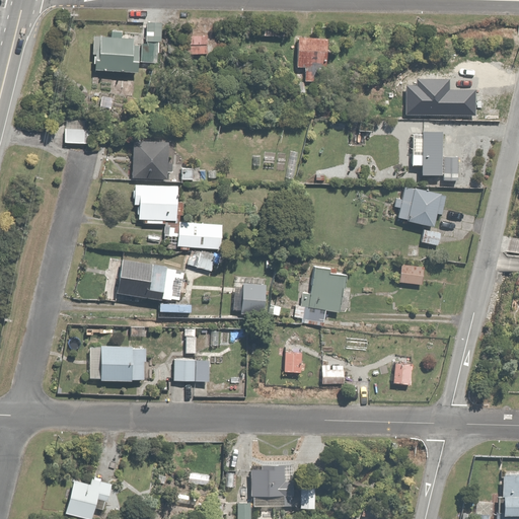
[(164,22),(149,21),(147,53),(163,54),(164,22)]
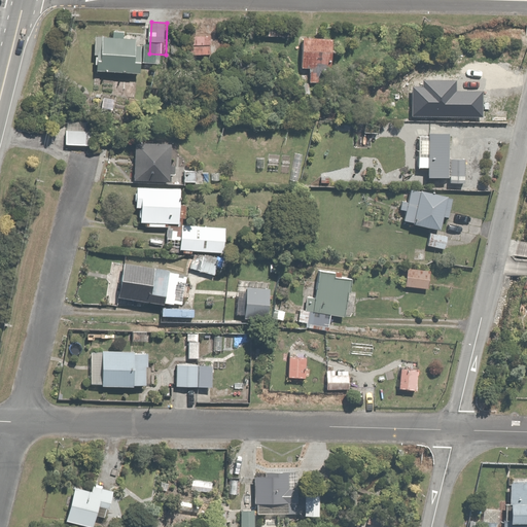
[(145,42),(138,41),(138,36),(115,33),(114,39),(97,37),(95,57),(98,58),(96,72),(141,77),(145,42)]
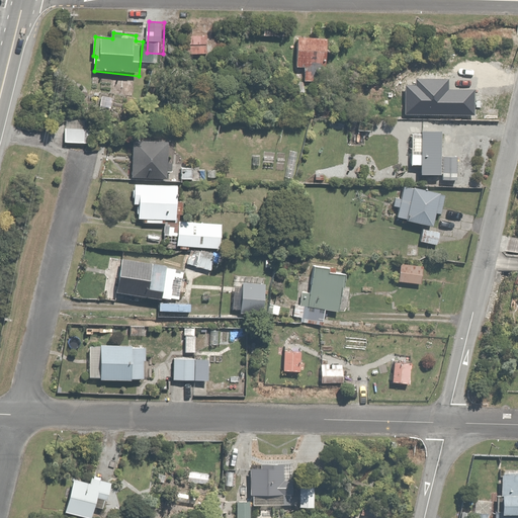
[(329,37),(298,37),(298,69),(307,69),(307,83),(319,83),(319,70),(329,70),(329,37)]
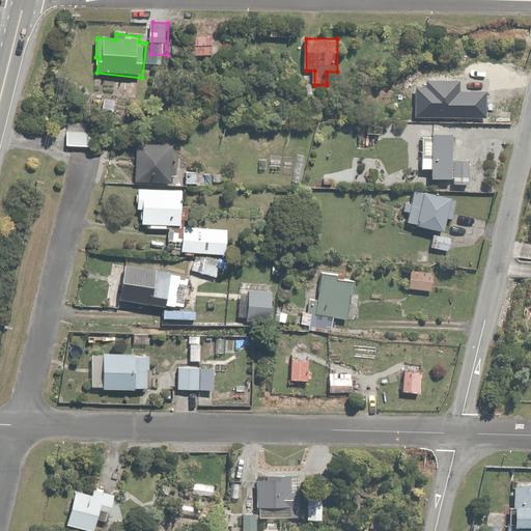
[(96,123),(67,121),(66,147),(94,149),(96,123)]
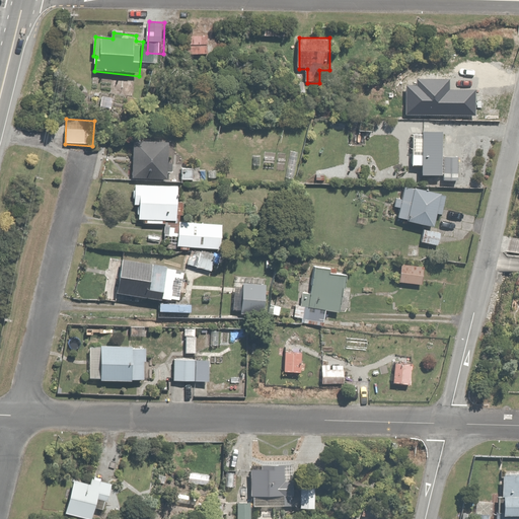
[(423,134),(414,134),(414,158),(422,158),(422,175),(442,175),(443,133),(423,132),(423,134)]
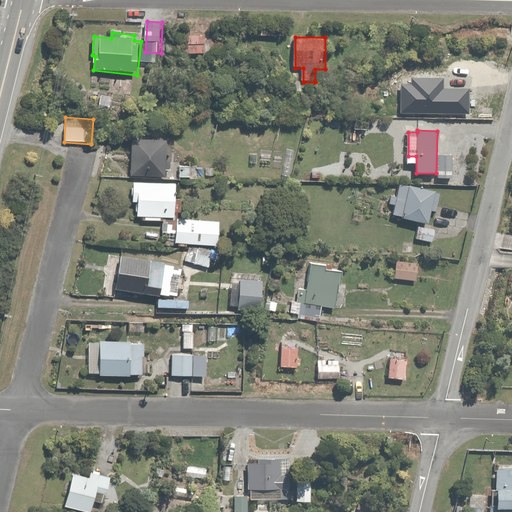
[(168,140),(132,139),(131,176),(167,177),(168,140)]
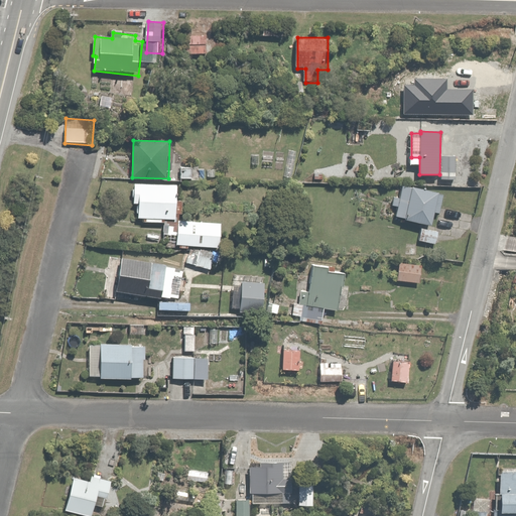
[(458,157),(442,157),(442,179),(457,179),(458,157)]
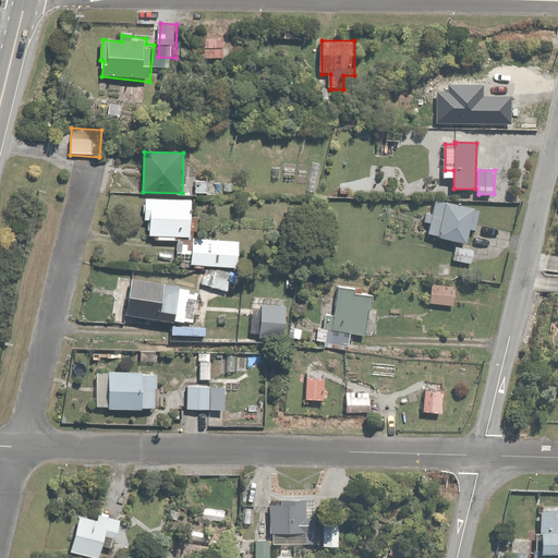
[(214,182),(197,180),(196,194),(211,196),(214,182)]
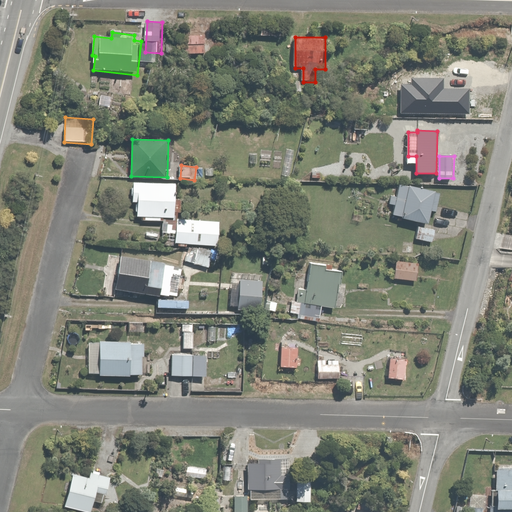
[(145,219),(145,222),(163,222),(163,218),(180,218),(181,184),(135,182),(134,202),(139,202),(138,218),(145,219)]
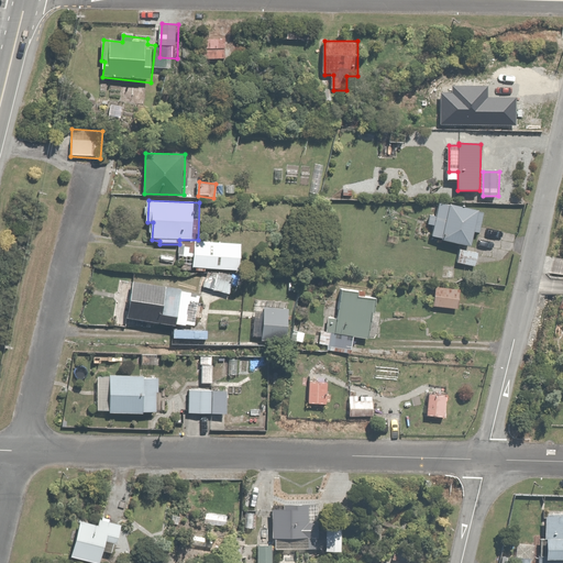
[(478,209),(441,201),(437,218),(430,216),(428,225),(434,228),(432,238),(472,246),(475,232),(482,233),(486,214),(478,212),(478,209)]
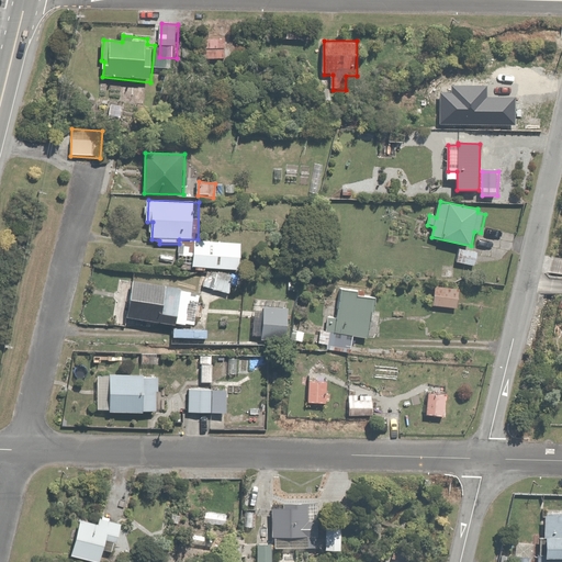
[(195,267),(244,270),(245,244),(197,242),(195,267)]
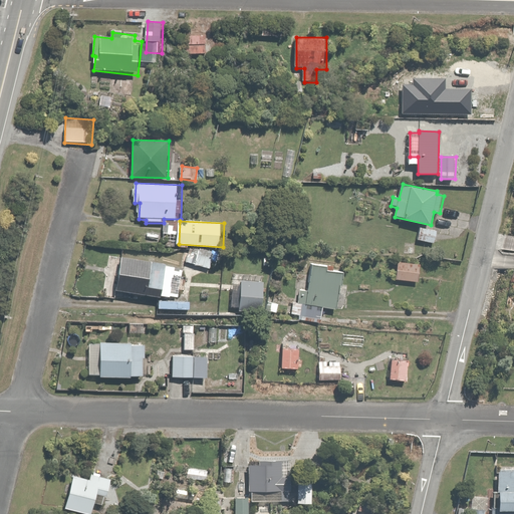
[(439,229),(421,224),(417,239),(436,244),(439,229)]
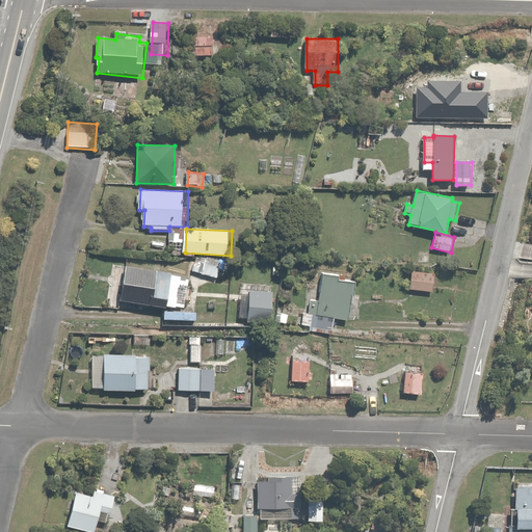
[(171,273),(126,268),(122,302),(153,306),(154,301),(168,303),(171,273)]
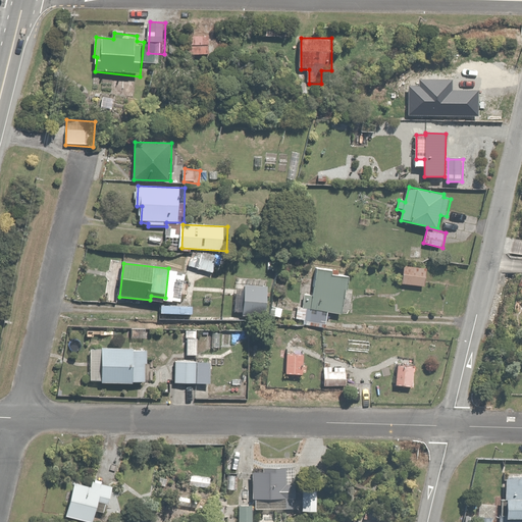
[(305,294),(303,307),(299,307),(297,320),(329,324),(331,314),(343,316),(346,291),(349,292),(351,275),(333,273),(333,266),(317,264),(313,295),(305,294)]
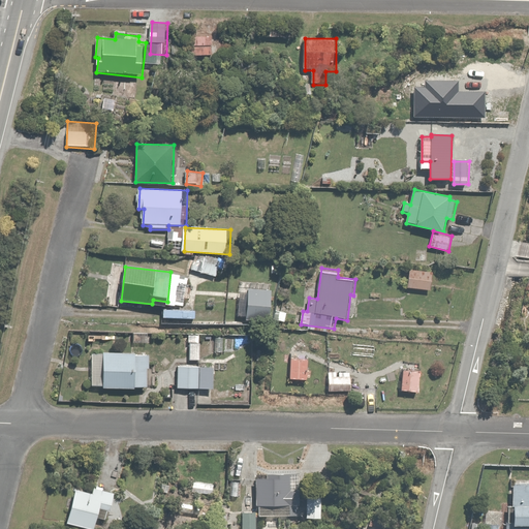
[(429,269),(410,268),(408,287),(431,289),(431,285),(434,285),(435,278),(429,277),(429,269)]
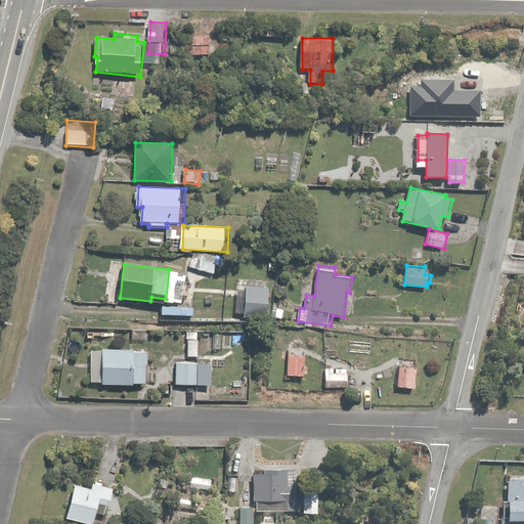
[(269,287),(247,286),(246,319),(268,320),(269,287)]
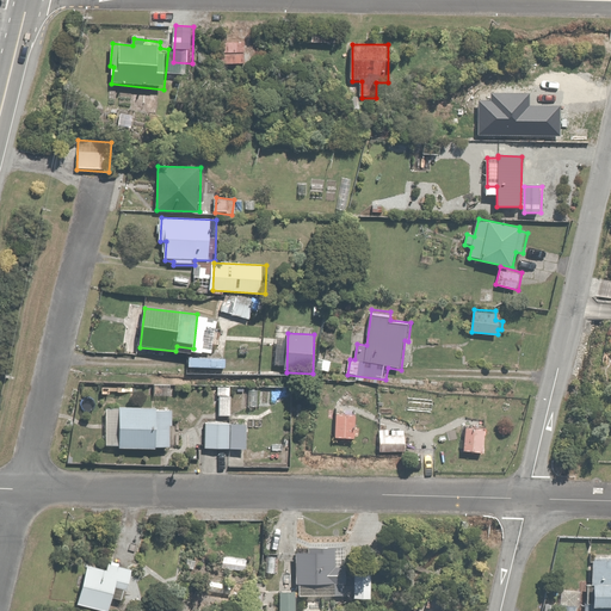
[(233,395),(218,395),(218,415),(233,415),(233,395)]
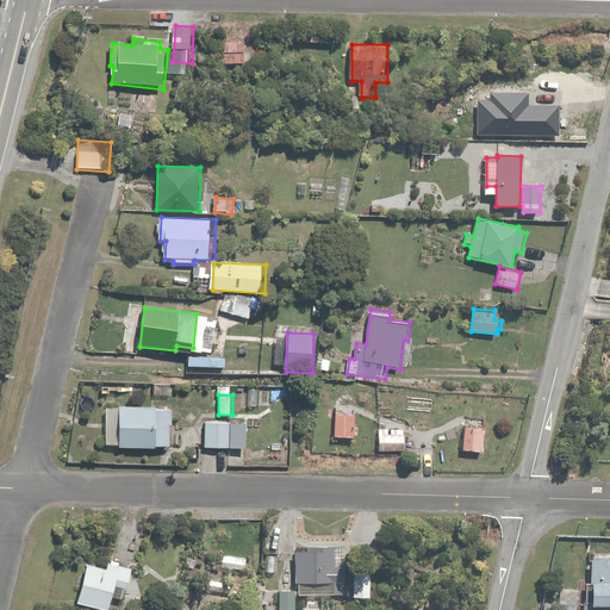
[(480,403),(443,403),(443,425),(433,425),(433,444),(486,446),(486,418),(479,418),(480,403)]
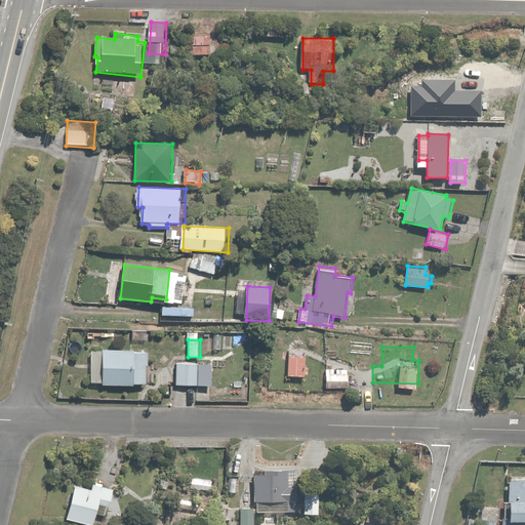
[(93,350),(93,386),(148,387),(148,351),(93,350)]
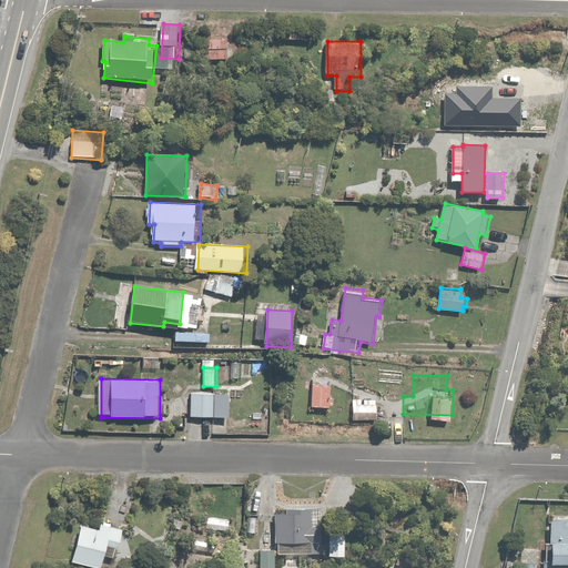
[(230,393),(192,391),(191,416),(229,418),(230,393)]
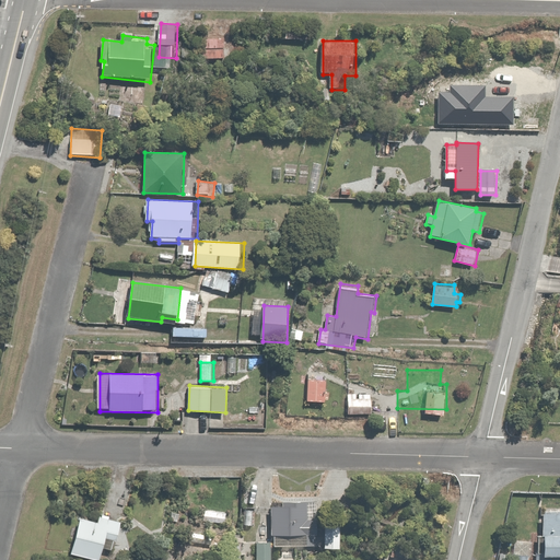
[(373,391),(347,392),(348,415),(373,413),(373,391)]
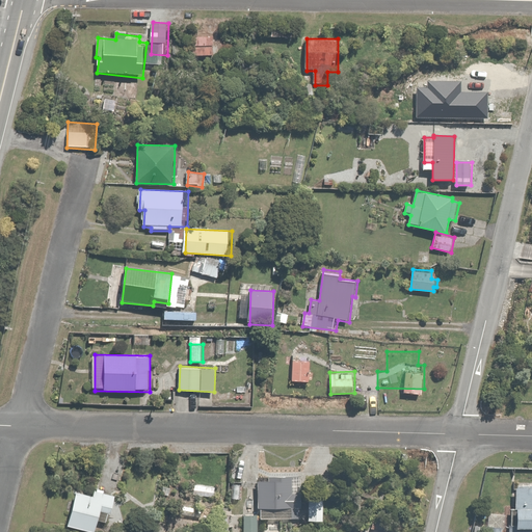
[(272,480),(262,480),(262,517),(303,517),(303,475),(272,475),(272,480)]
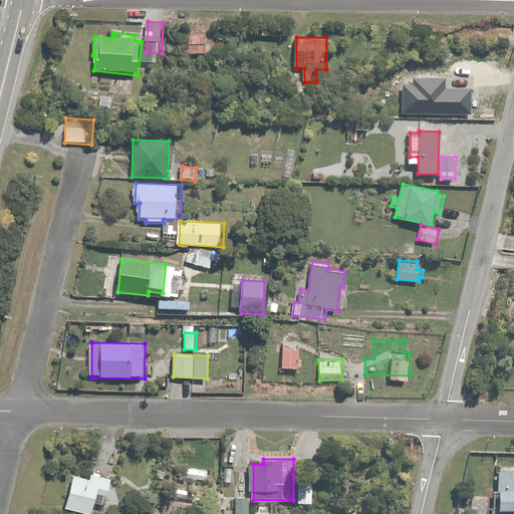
[(209,470),(190,467),(188,478),(207,480),(209,470)]
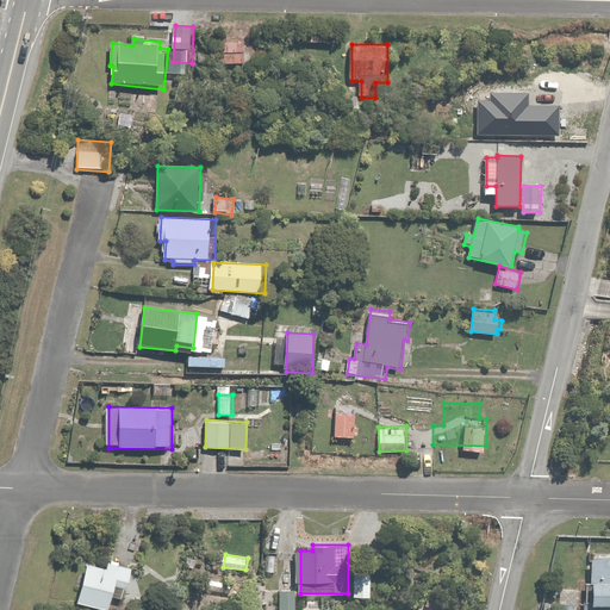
[(586,599),(585,609),(609,609),(609,556),(593,556),(593,599),(586,599)]
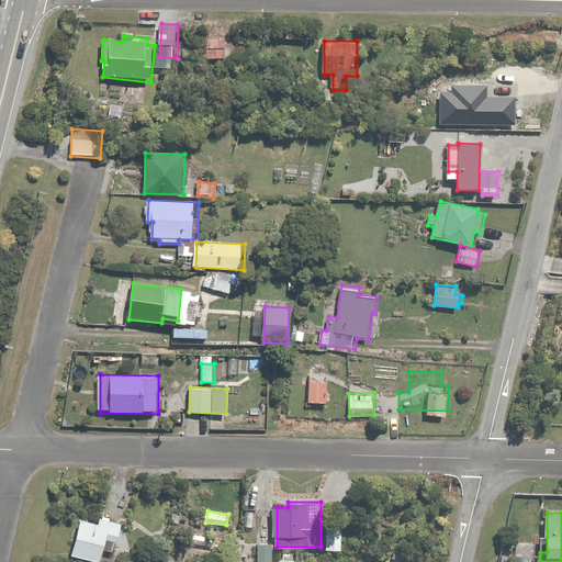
[(100,524),(83,518),(72,555),(97,561),(102,561),(107,547),(117,550),(125,521),(103,515),(100,524)]
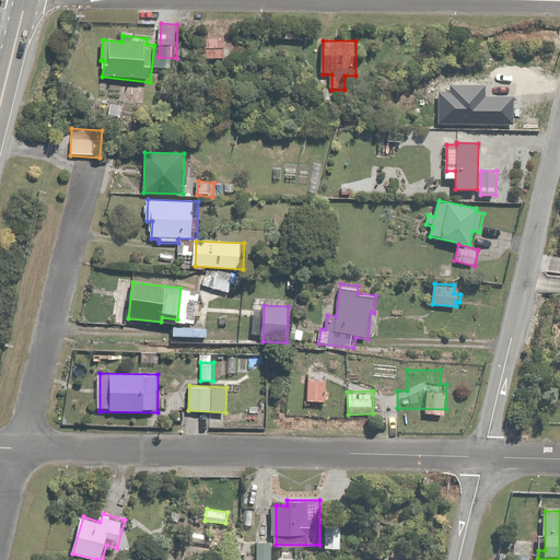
[(346,525),(328,525),(328,548),(345,548),(346,525)]
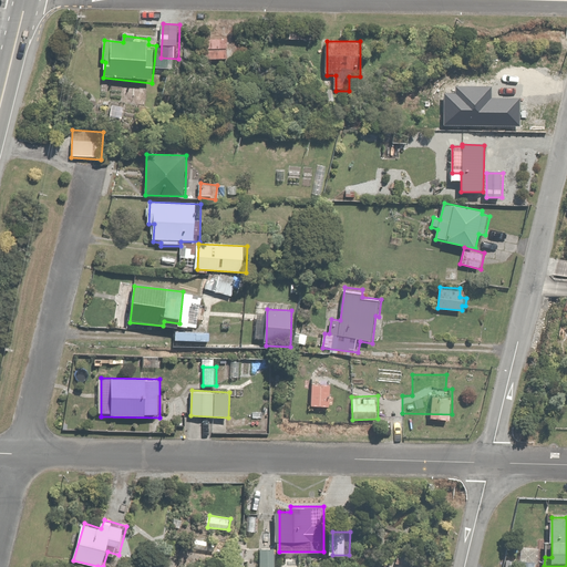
[(277,566),(278,548),(261,548),(260,566),(277,566)]
